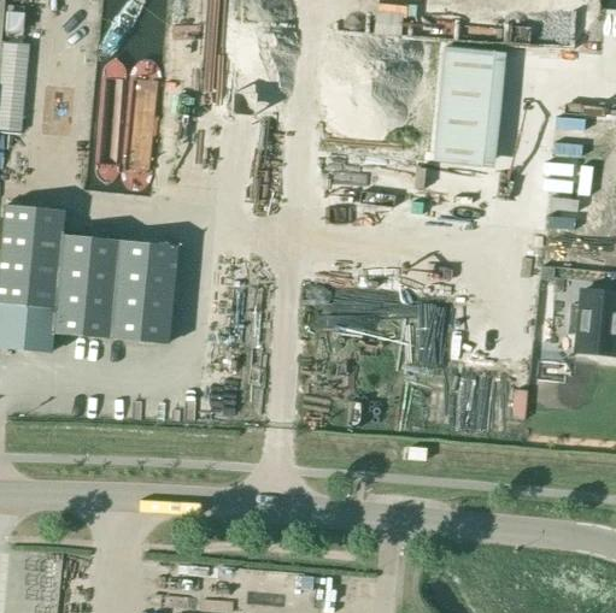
[(381,22),(380,0),(365,0),(367,22),(381,22)]
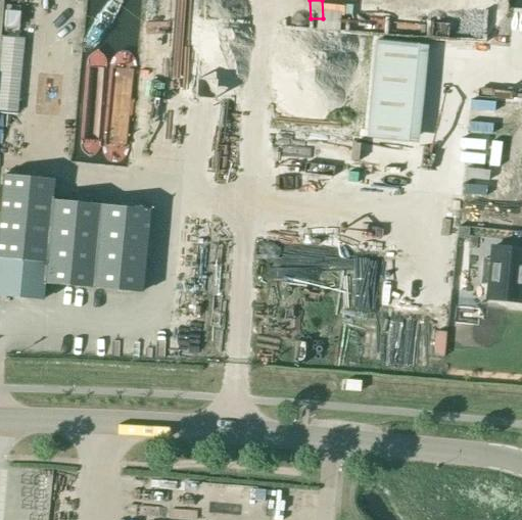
[(419,38),(378,34),(368,131),(409,135),(419,38)]
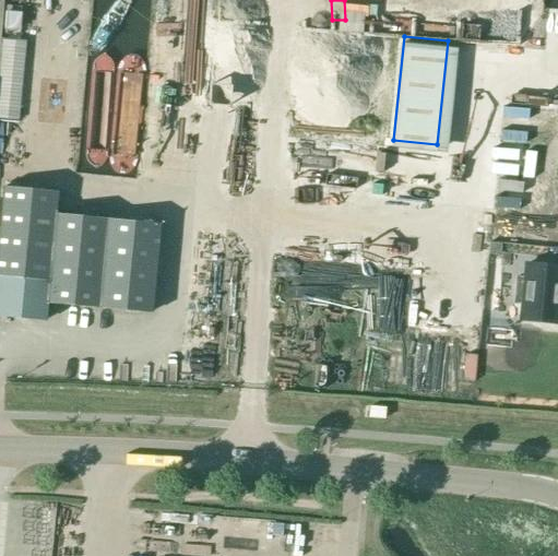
[(0,101),(0,118),(19,120),(26,39),(7,37),(0,101)]
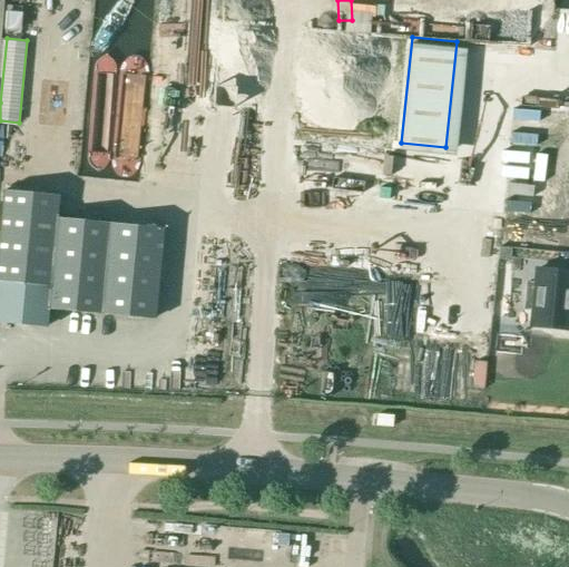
[(6,188),(0,243),(0,319),(46,324),(48,305),(155,315),(164,226),(57,216),(59,194),(6,188)]
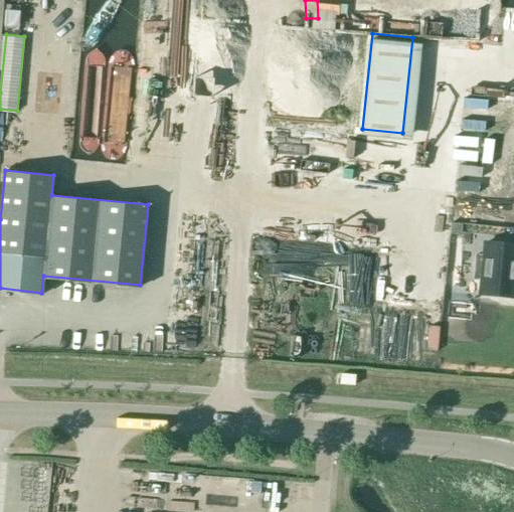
[(481,292),(513,295),(513,226),(511,226),(509,242),(486,240),(485,253),(477,252),(475,277),(482,277),(481,292)]
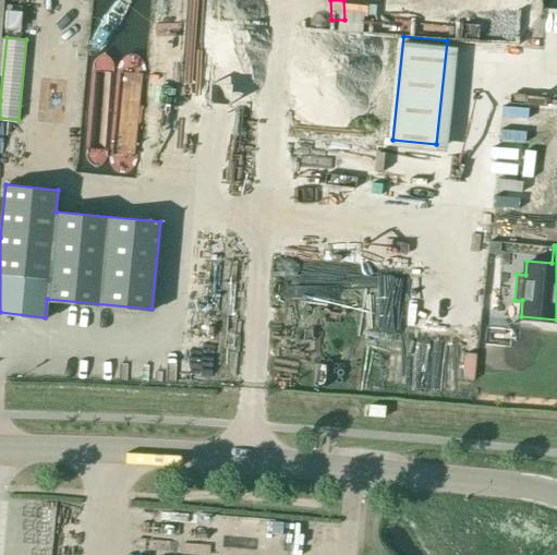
[(293,549),(339,549),(339,522),(293,522),(293,549)]
